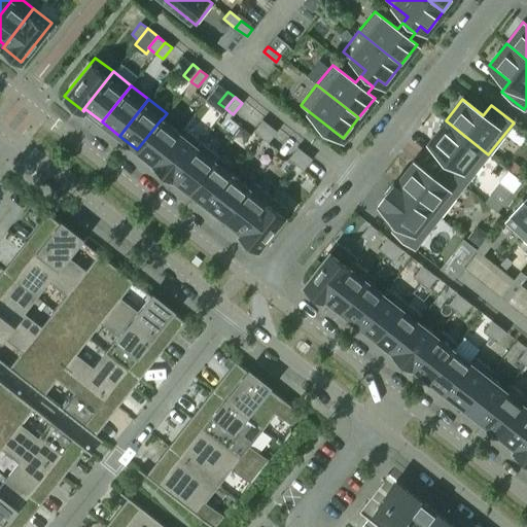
[(162,118),(137,149),(153,163),(153,164),(178,133),(178,132),(162,119),(162,118)]
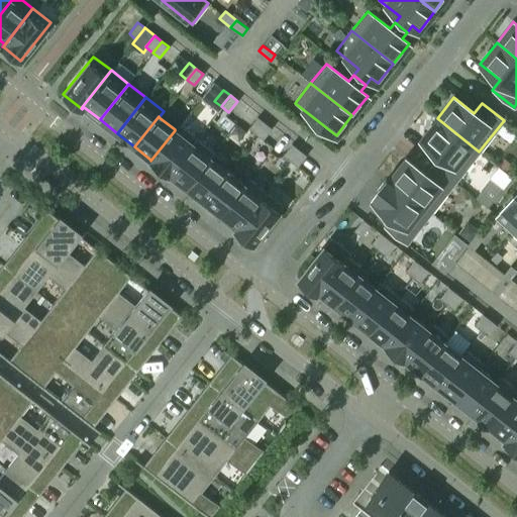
[(248,128),(255,133),(265,122),(257,116),(248,128)]
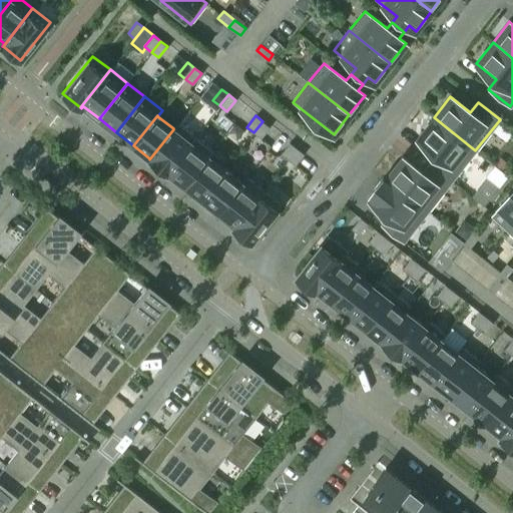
[(452,180),(475,150),(434,117),(417,137),(437,153),(430,163),(452,180)]
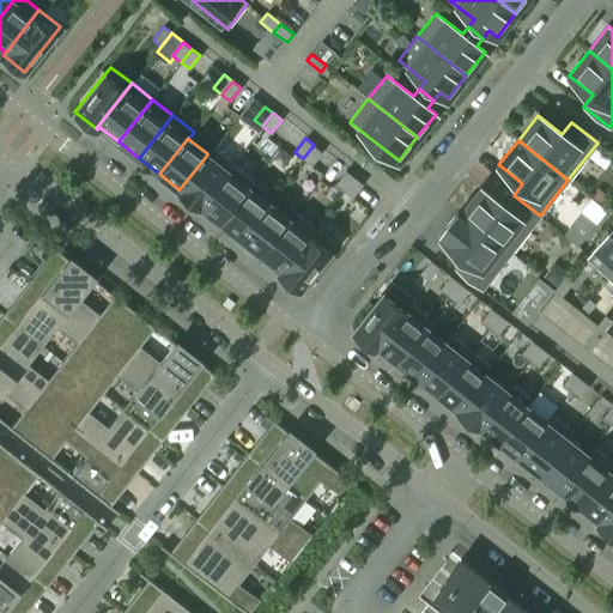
[(322,152),(314,145),(303,158),(311,165),(322,152)]
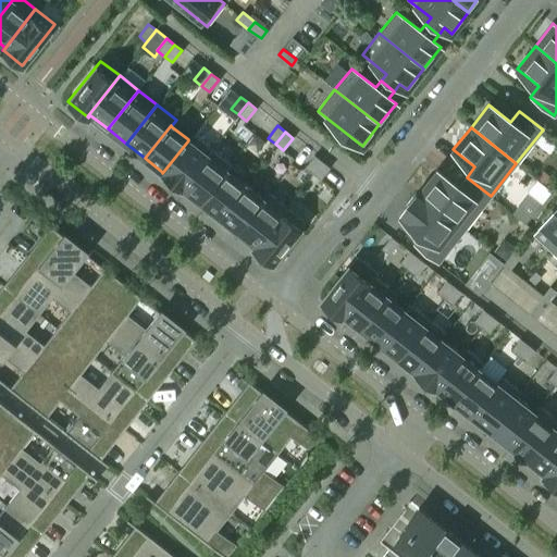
[(188,140),(162,173),(181,188),(212,148),(193,133),(188,139),(188,140)]
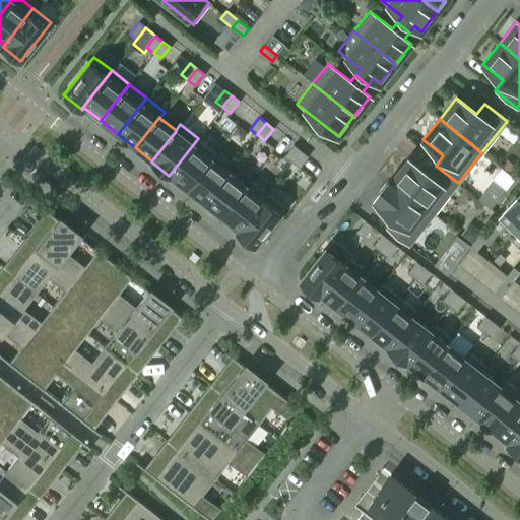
[(198,138),(169,176),(170,176),(170,175),(187,188),(210,157),(211,158),(215,152),(198,138)]
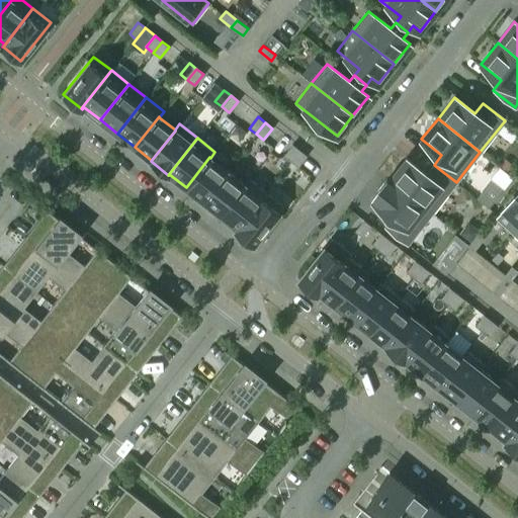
[(283,155),(290,161),(299,150),(292,144),(283,155)]
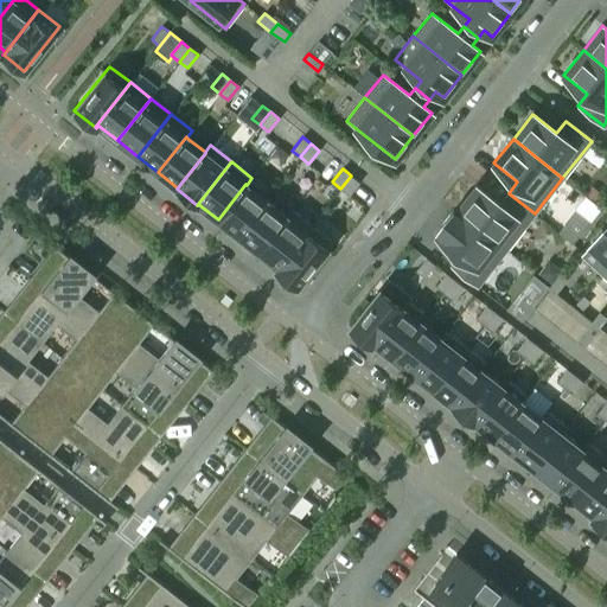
[(359,181),(351,176),(340,189),(349,195),(359,181)]
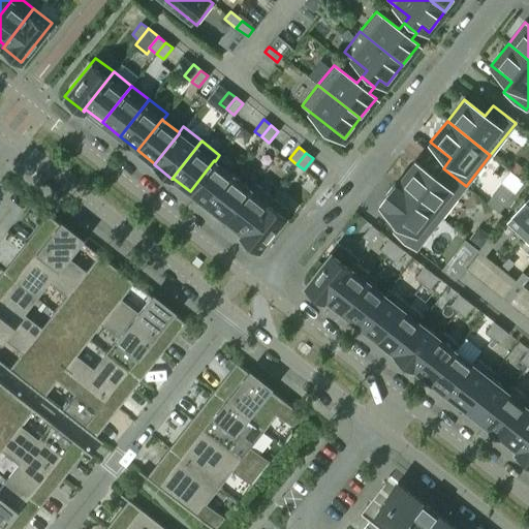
[(214,160),(190,191),(208,206),(231,175),(215,161),(214,160)]
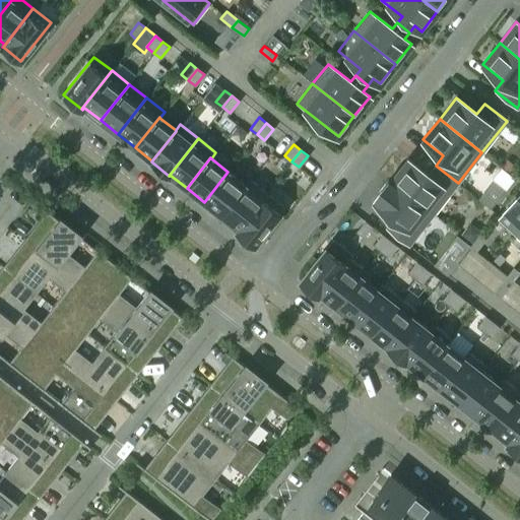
[(434,213),(458,183),(436,166),(428,175),(407,159),(391,180),(434,213)]
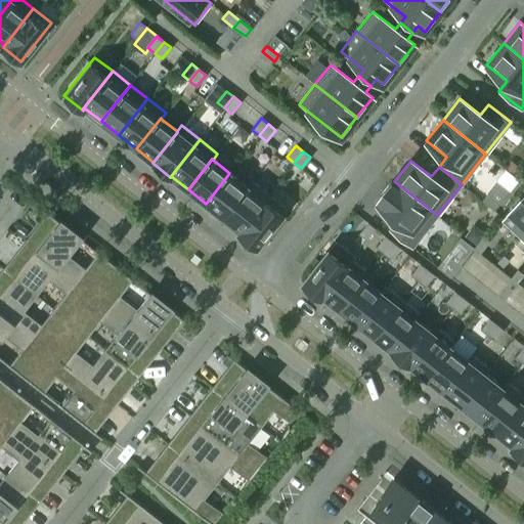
[(229,173),(206,204),(223,217),(247,186),(229,173)]
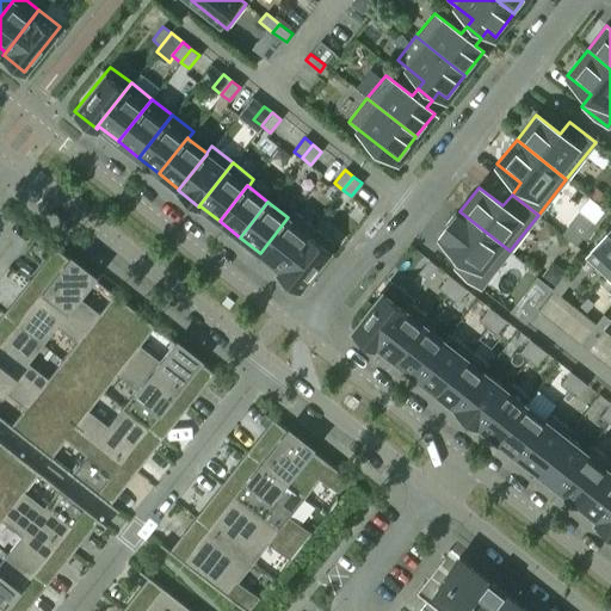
[(288,217),(260,253),(279,269),(277,271),(278,272),(314,227),(292,210),(288,217)]
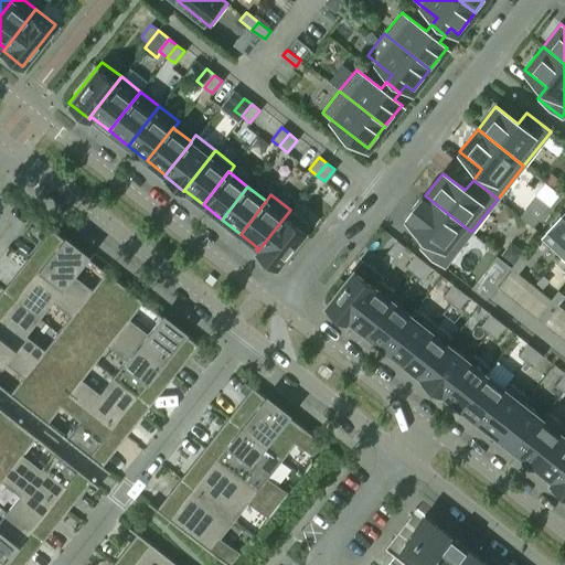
[(444,266),(471,232),(425,195),(423,198),(420,195),(407,213),(409,215),(406,219),(428,236),(419,247),(444,266)]
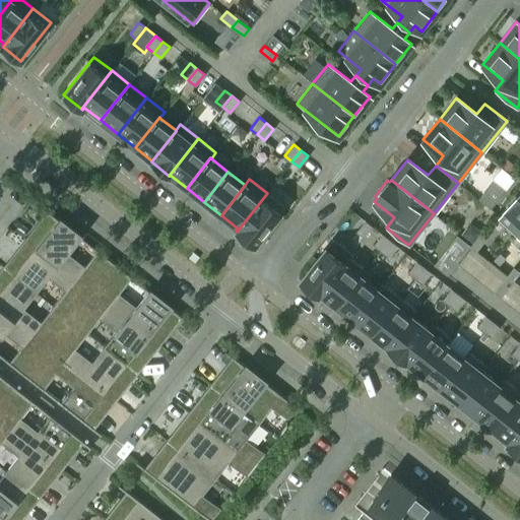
[(267,193),(237,232),(254,246),(284,207),(267,193)]
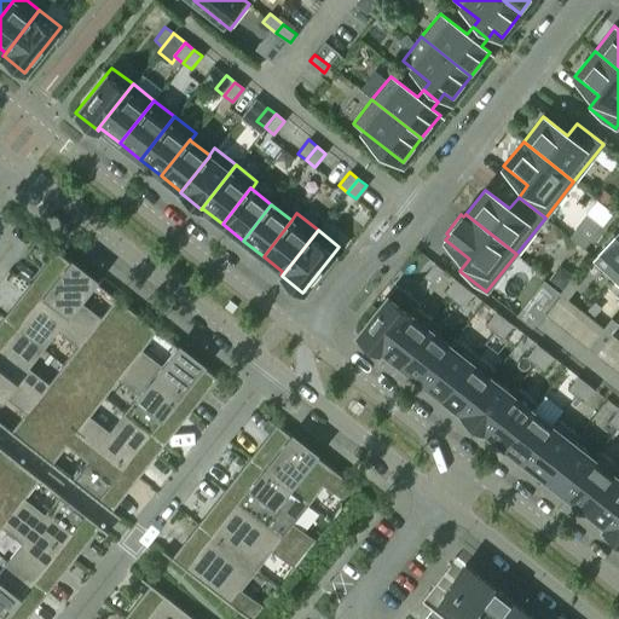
[(614,279),(618,275),(618,231),(593,259),(614,279)]
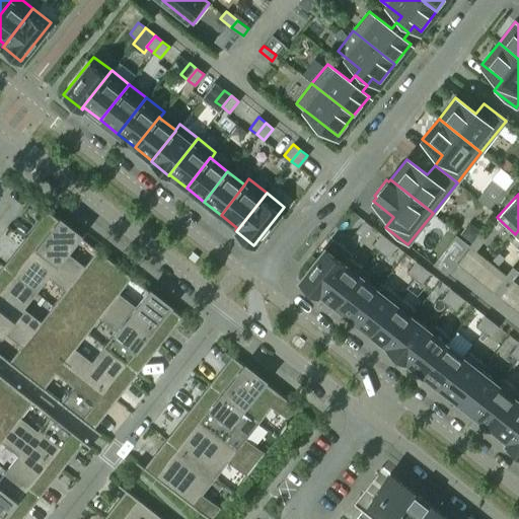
[(82,237),(40,204),(39,205),(49,213),(27,241),(91,292),(115,263),(95,247),(94,249),(96,250),(84,266),(68,252),(79,237),(81,238),(82,237)]
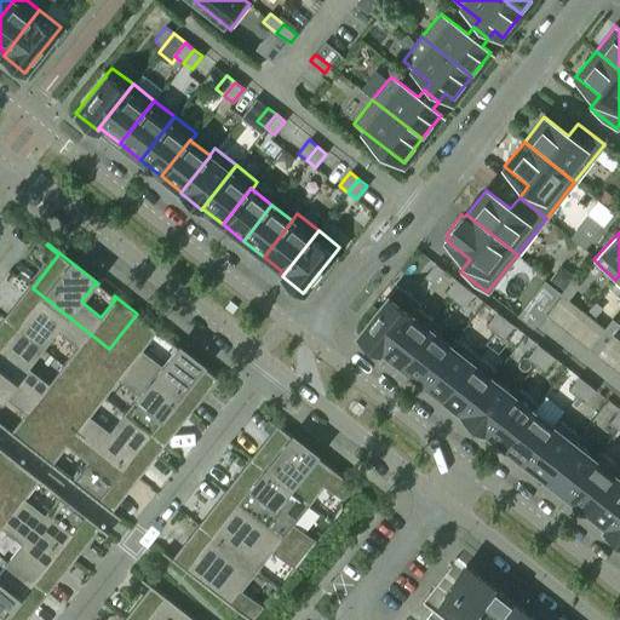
[(432,282),(443,269),(435,263),(424,276),(432,282)]
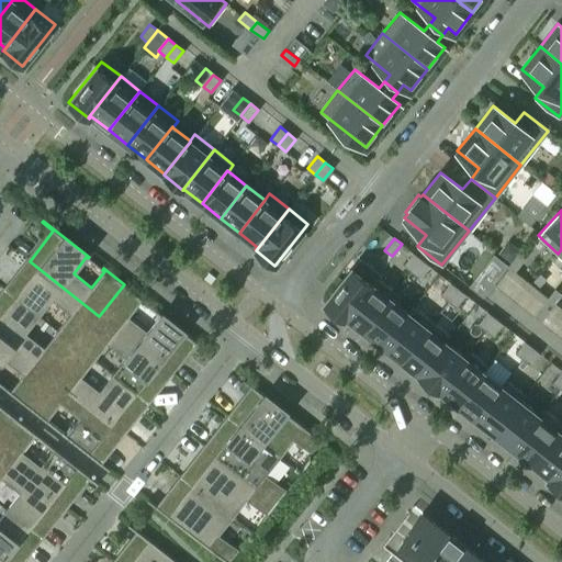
[(411,271),(420,259),(413,253),(403,265),(411,271)]
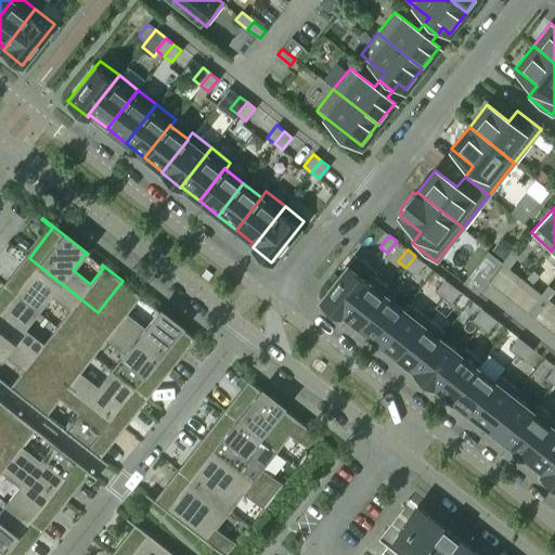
[(517,255),(512,250),(502,263),(507,268),(517,255)]
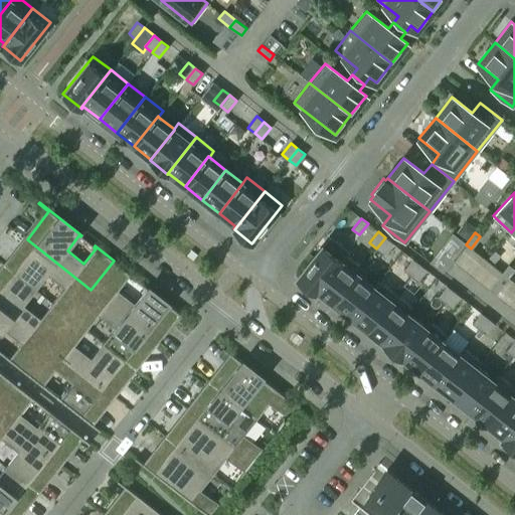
[(383,253),(392,242),(385,237),(376,248),(383,253)]
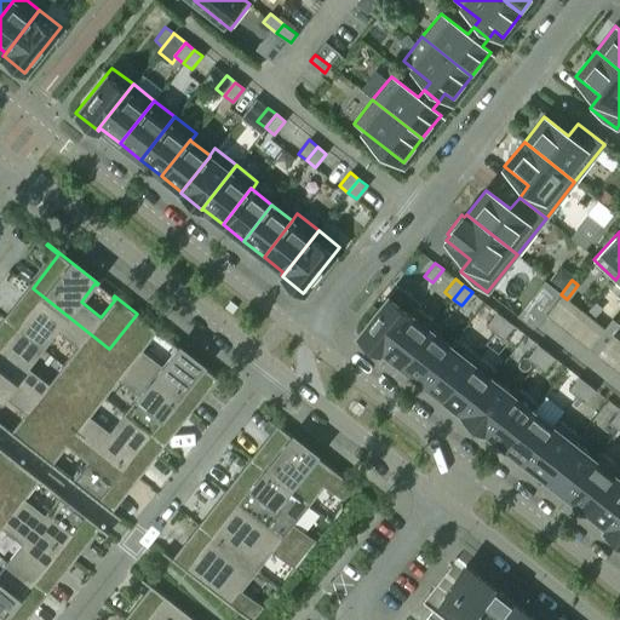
[(84,382),(109,349),(33,288),(7,321),(44,349),(58,331),(78,346),(63,365),(84,382)]
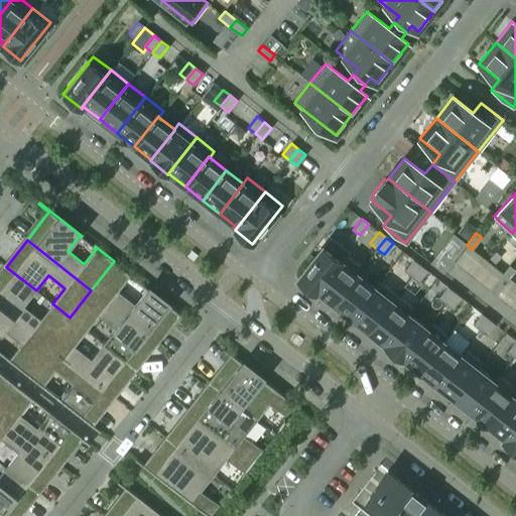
[(314,292),(341,260),(340,259),(323,246),(297,278),(314,292)]
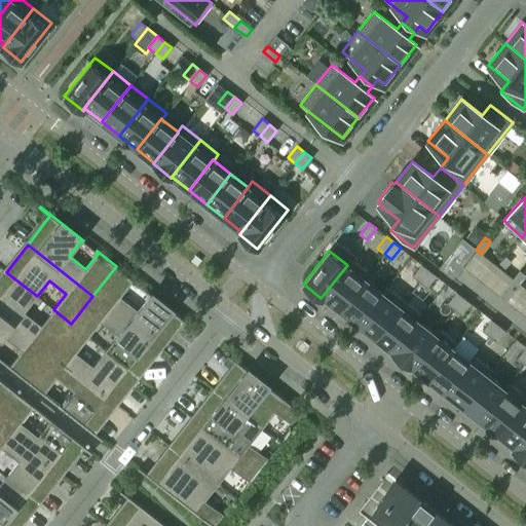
[(340,309),(365,279),(370,273),(350,259),(346,264),(347,265),(321,298),(322,299),(324,296),(340,309)]
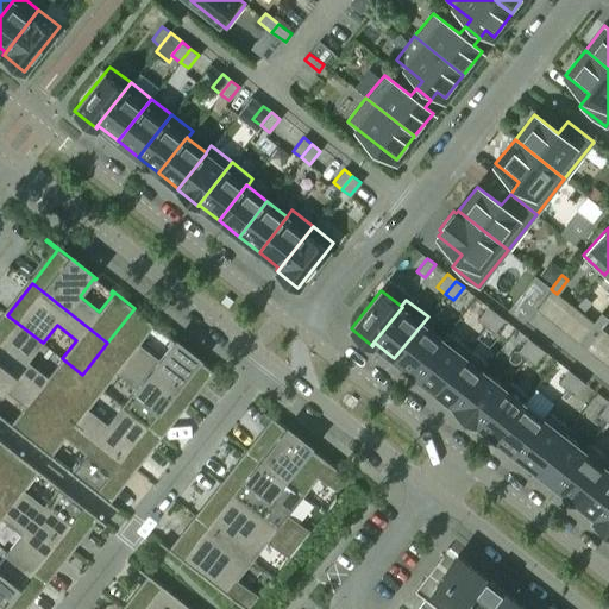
[(485,325),(496,312),(488,306),(477,319),(485,325)]
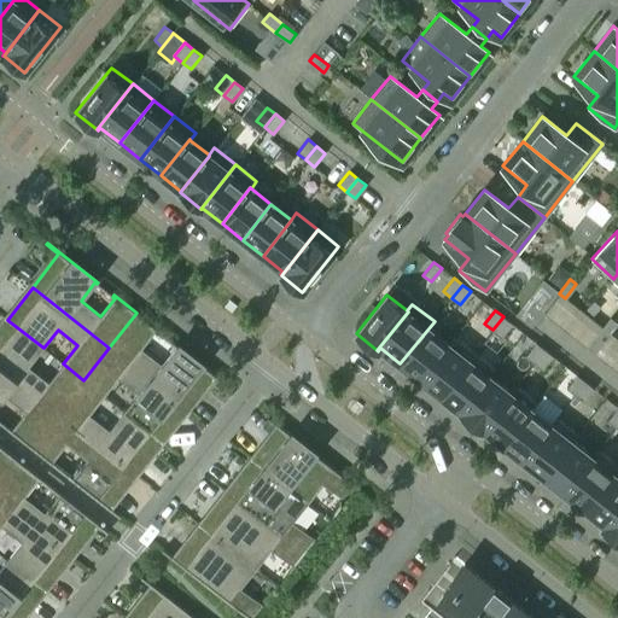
[(157,332),(158,331),(136,313),(109,348),(186,408),(211,374),(223,384),(225,383),(174,343),(173,345),(175,347),(161,363),(141,348),(155,331),(157,332)]
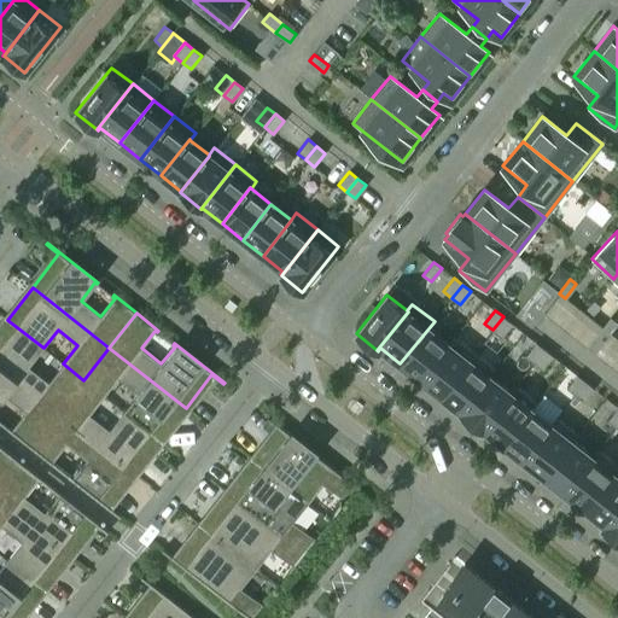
[(501,337),(512,324),(503,316),(493,330),(501,337)]
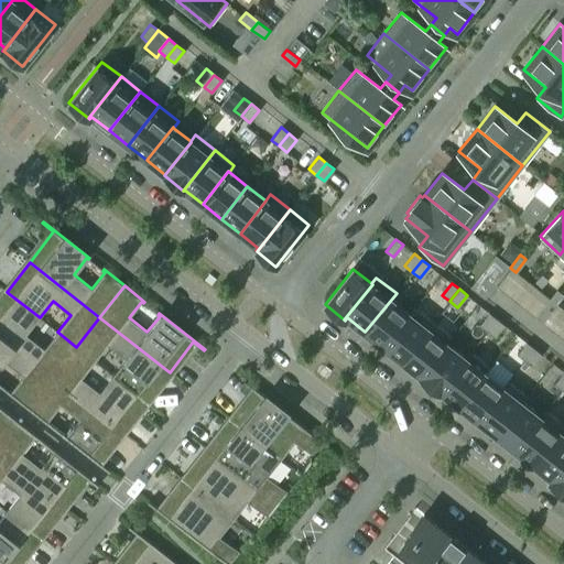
[(556,291),(546,303),(552,308),(563,295),(556,291)]
